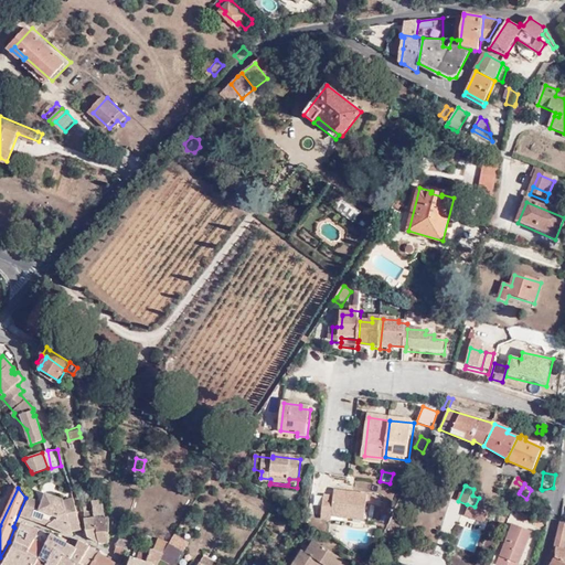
[(336,499),(326,498),(323,520),(332,521),(333,514),(353,516),(353,519),(365,520),(368,504),(375,505),(381,505),(382,498),(336,492),(336,499)]
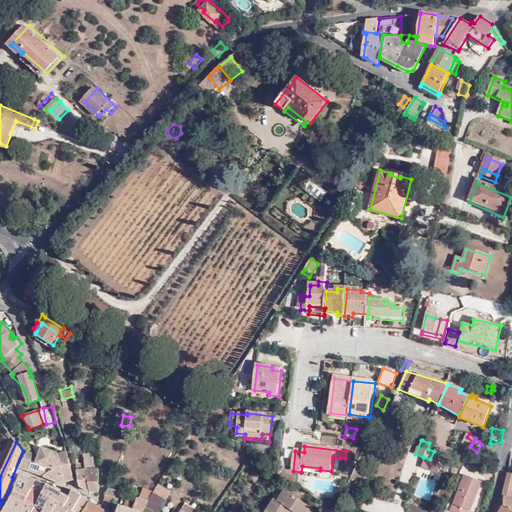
[(430,459),(439,462),(444,450),(435,447),(434,451),(430,459)]
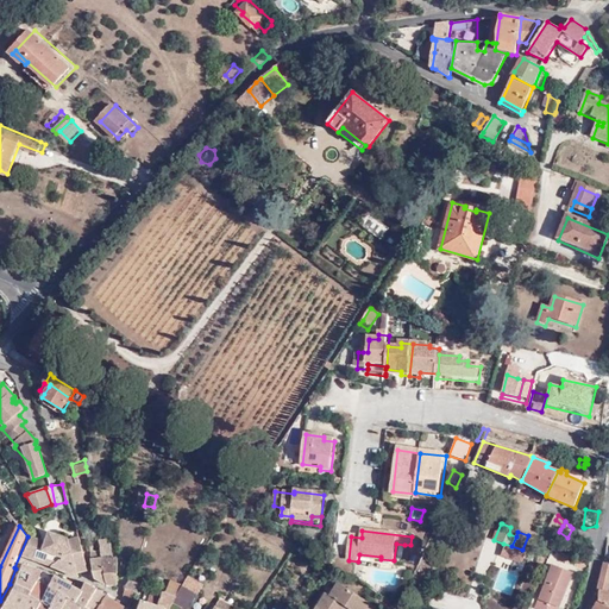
[(88,571),(80,538),(68,541),(67,539),(50,533),(46,542),(43,550),(30,545),(24,557),(54,567),(70,553),(80,573),(88,571)]
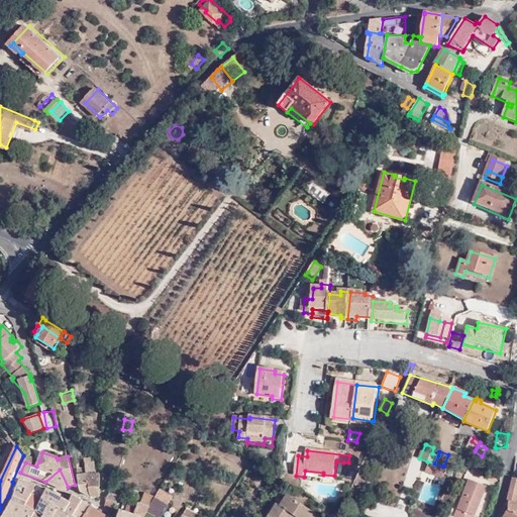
[(296,476),(298,455),(291,454),(288,475),(296,476)]
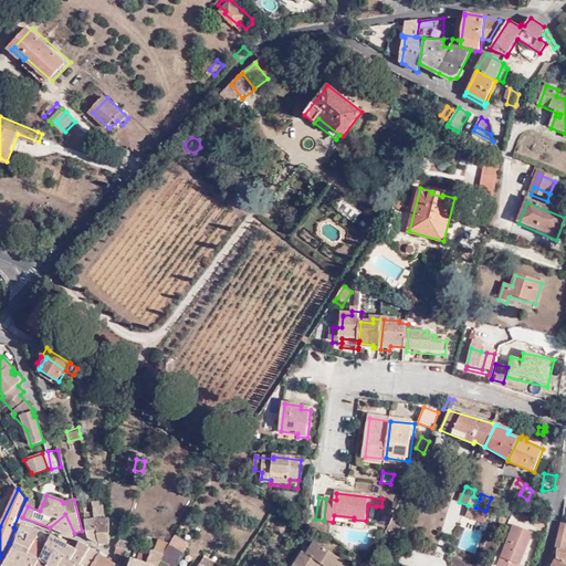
[(40,511),(43,504),(31,499),(28,506),(40,511)]
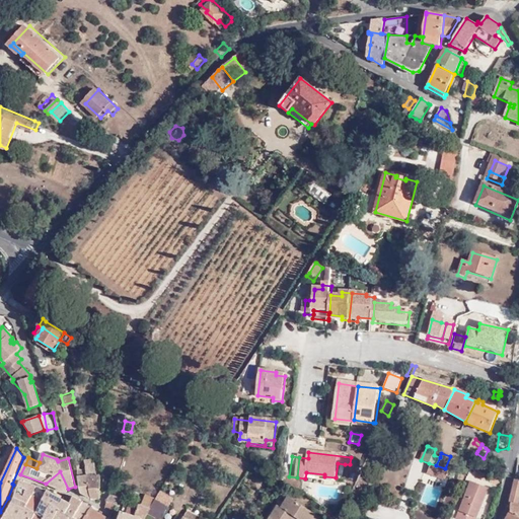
[(444,480),(448,469),(445,468),(436,465),(429,463),(424,476),(429,477),(429,475),(444,480)]
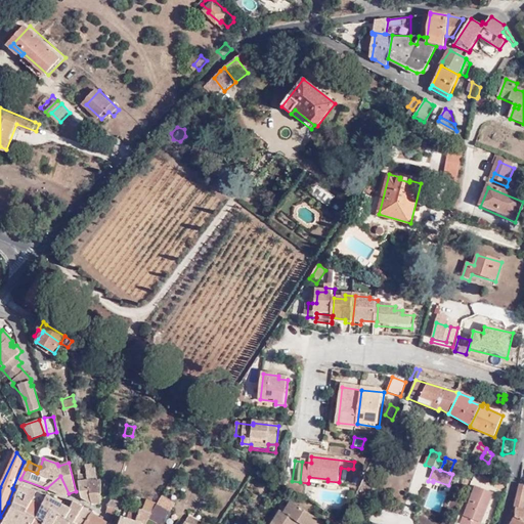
[(112,482),(101,474),(101,481),(101,486),(111,486),(112,482)]
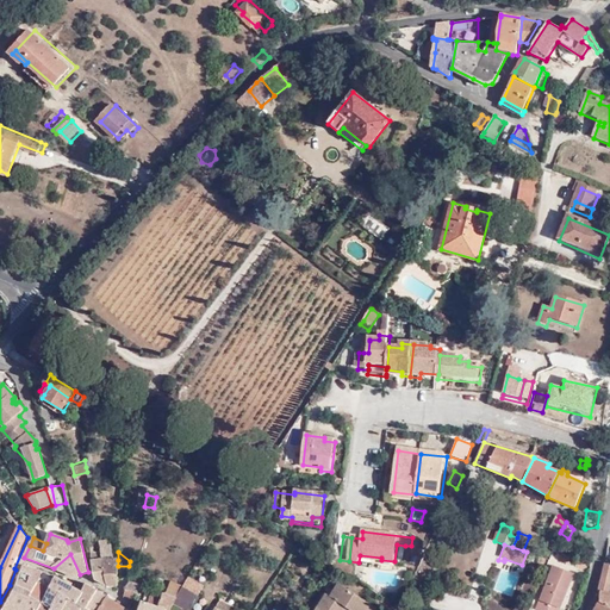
[(81,578),(80,574),(70,554),(54,568),(81,578)]
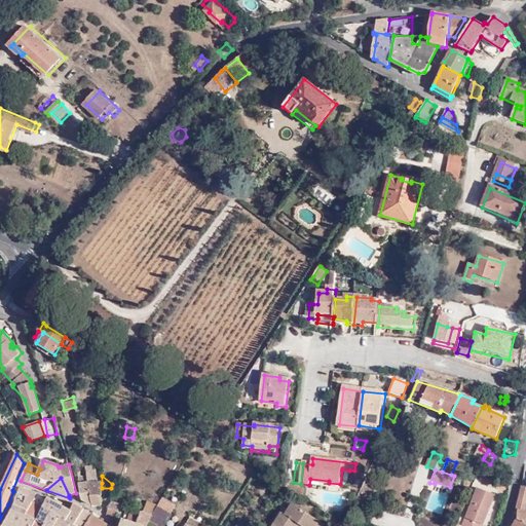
[(91,505),(87,482),(79,483),(78,483),(82,500),(91,505)]
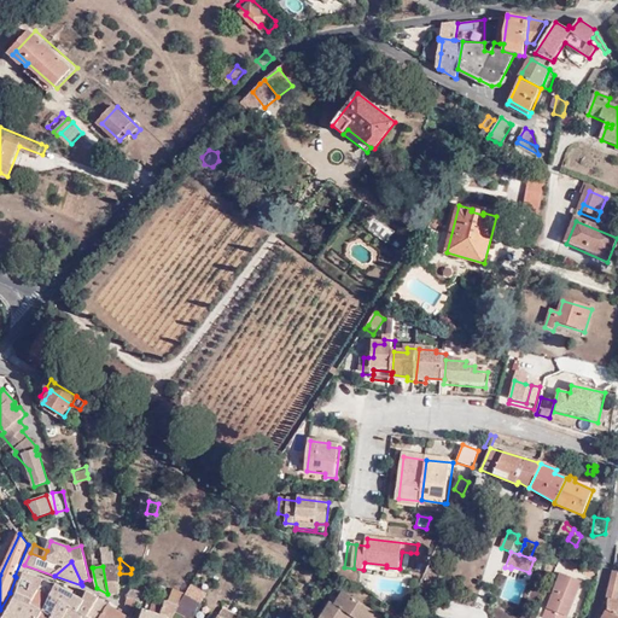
[(120,573),(120,567),(109,566),(103,566),(108,594),(118,594),(120,573)]
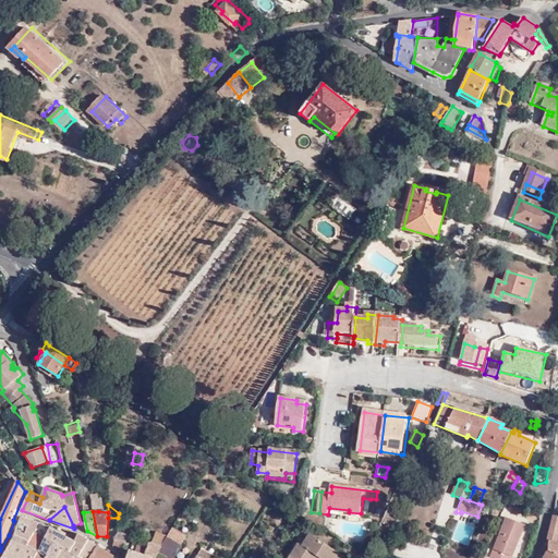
[(557,518),(557,517),(553,516),(546,541),(547,542),(547,543),(545,544),(544,546),(548,548),(543,557),(557,557),(557,543),(557,544),(557,540),(557,518)]
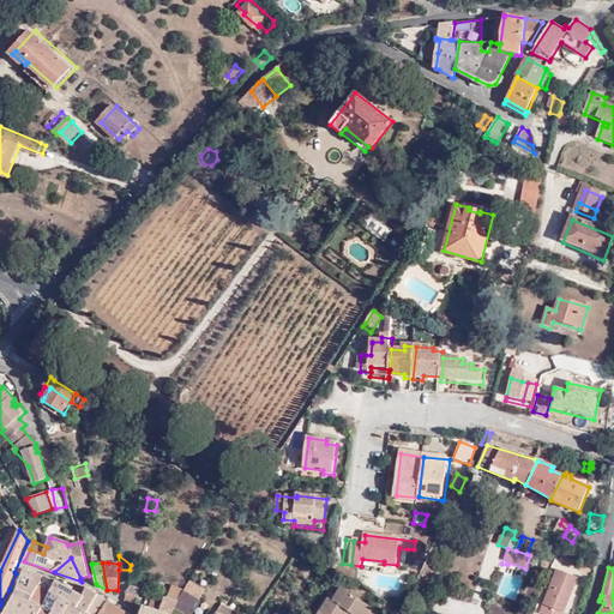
[(34,602),(44,578),(24,570),(16,594),(34,602)]
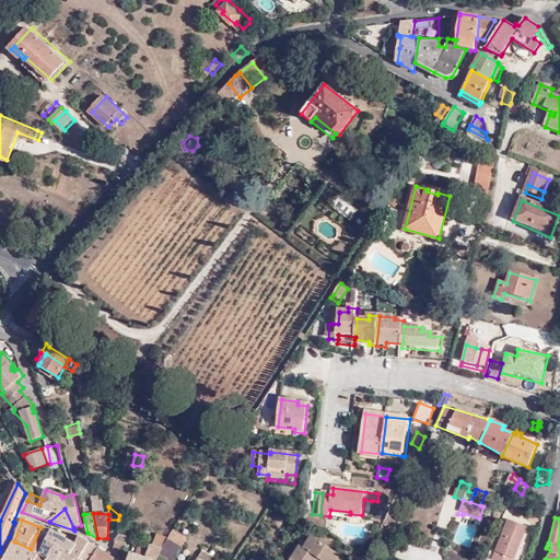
[(493,559),(512,559),(526,526),(509,520),(492,559),(493,559)]
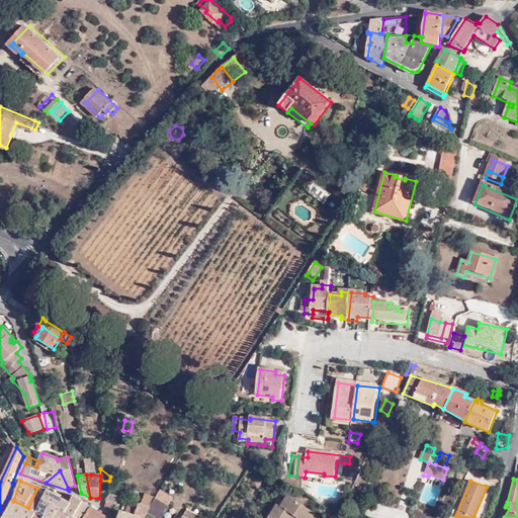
[(42,498),(44,497),(38,494),(41,489),(37,488),(28,508),(13,501),(3,517),(32,517),(35,513),(42,498)]
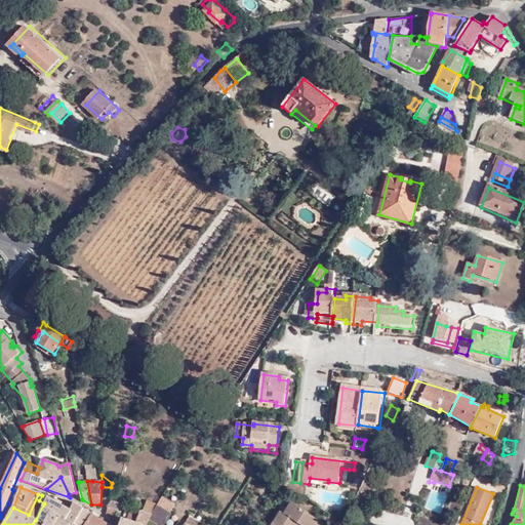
[(53,499),(47,497),(44,503),(43,505),(61,515),(68,519),(72,512),(70,511),(53,499)]
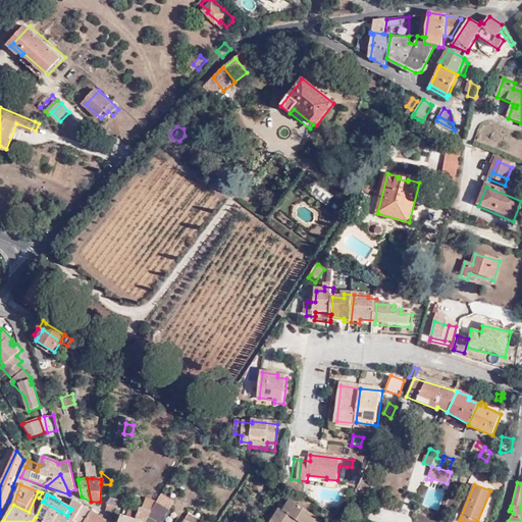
[(119,501),(111,498),(107,505),(108,505),(116,509),(117,505),(119,501)]
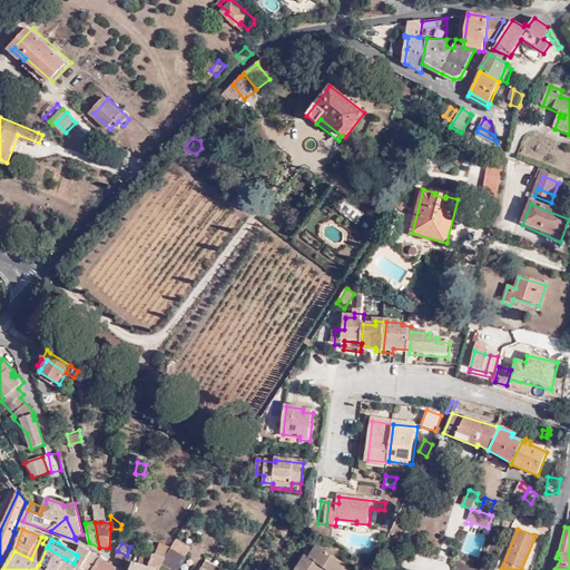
[(167,556),(172,549),(158,544),(154,557),(164,560),(167,556)]
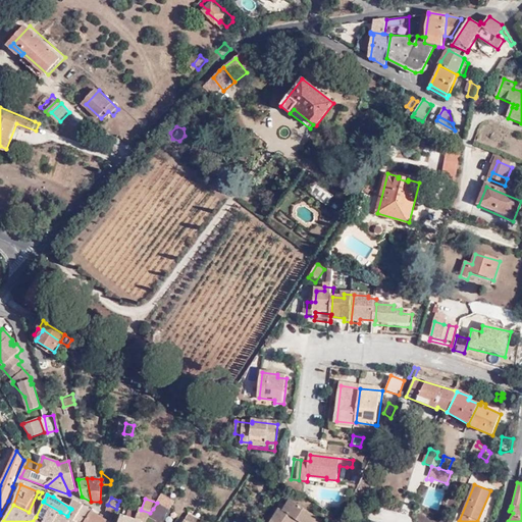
[(73,501),(69,508),(71,509),(67,516),(60,512),(54,521),(69,521),(71,519),(74,521),(83,506),(73,501)]
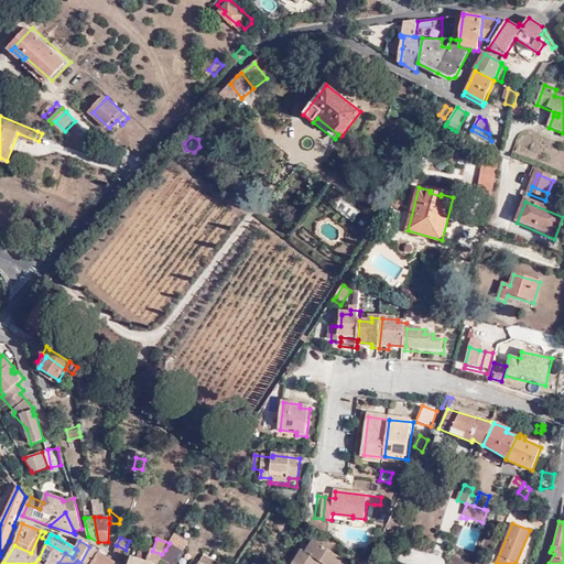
[(58,563),(65,553),(46,542),(39,559),(46,563),(58,563)]
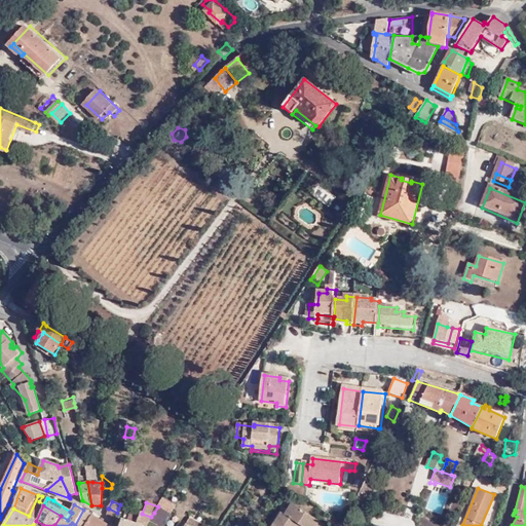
[(312,525),(316,521),(296,508),(289,519),(283,515),(273,525),(312,525)]
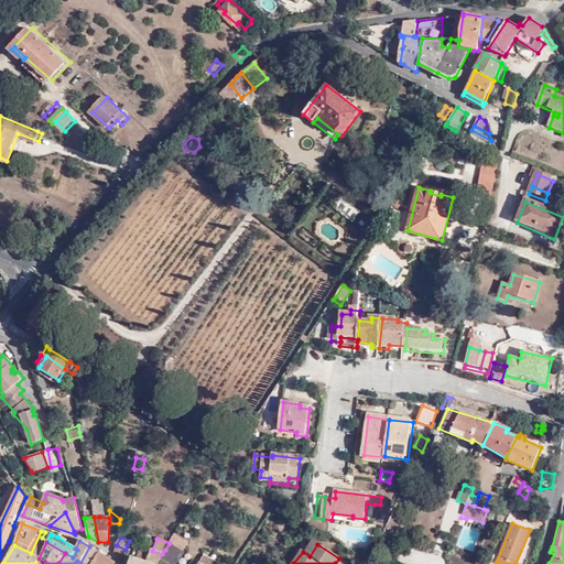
[(90,563),(98,553),(89,546),(80,563),(77,561),(75,563),(90,563)]
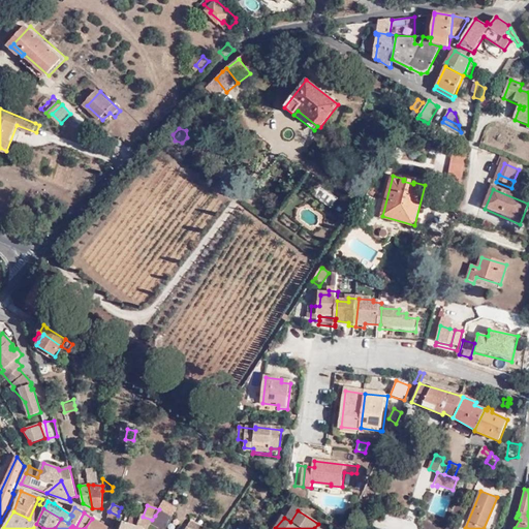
[(154,521),(152,520),(143,517),(142,516),(139,521),(136,528),(137,528),(147,528),(150,525),(152,525),(155,522),(154,521)]
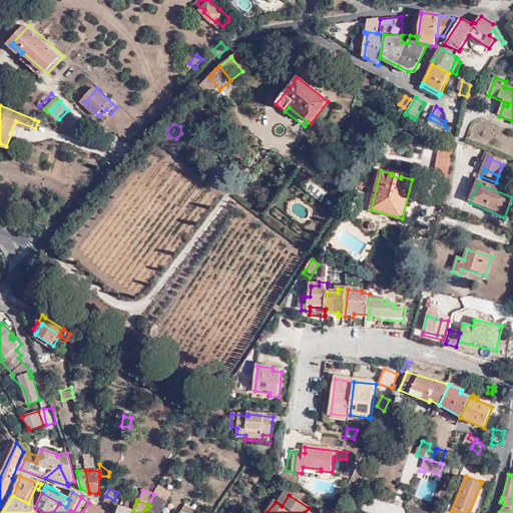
[(103,512),(89,503),(82,512),(103,512)]
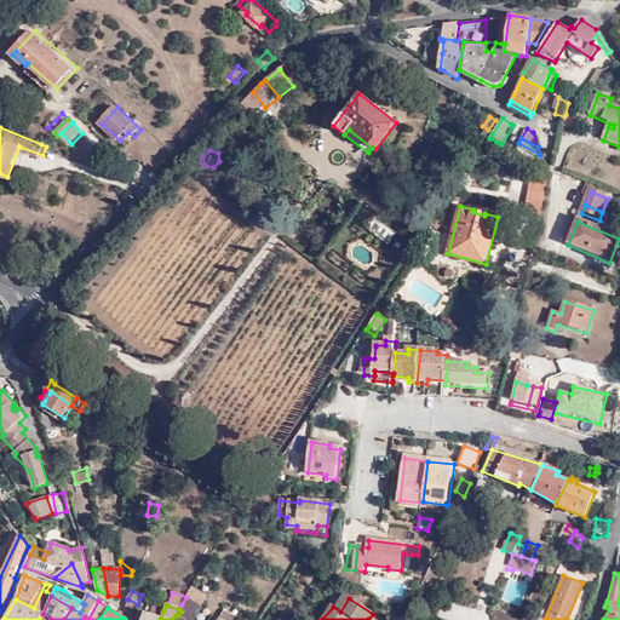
[(160,619),(164,610),(155,608),(151,616),(160,619)]
